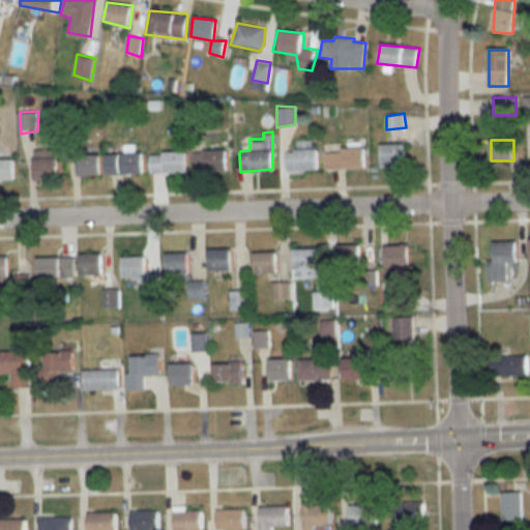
[(380,143),(405,143),(405,169),(379,167),(380,143)]
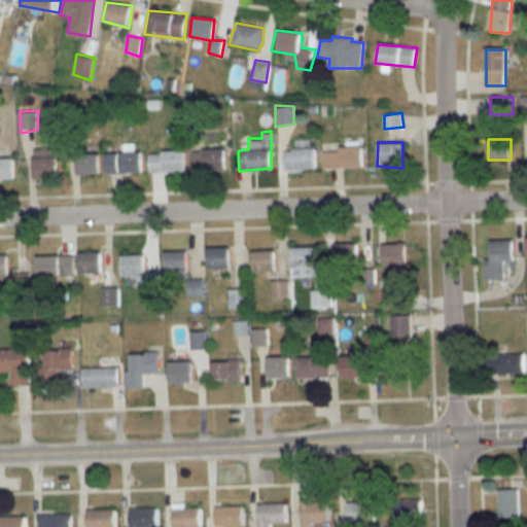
[(34,148),(56,148),(57,177),(33,179),(31,166),(34,148)]
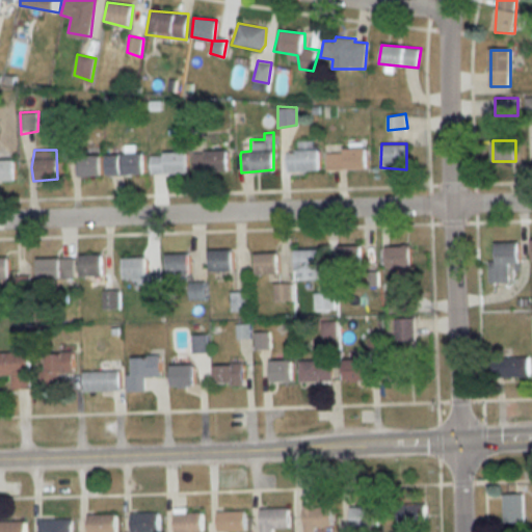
[(200,150),(229,151),(228,171),(190,169),(191,156),(200,156),(200,150)]
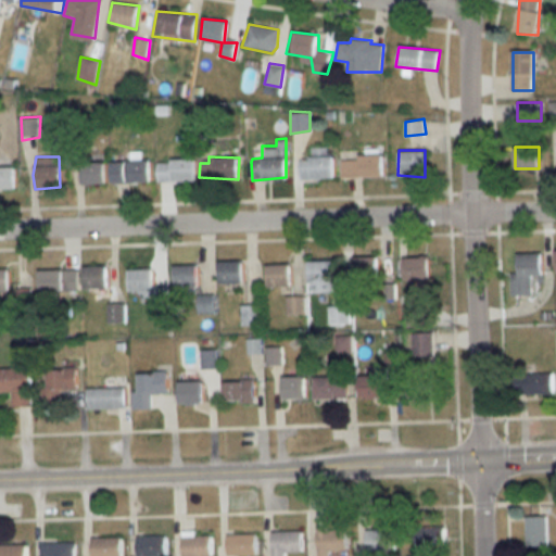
[(335,156),(336,177),(300,181),(300,160),(335,156)]
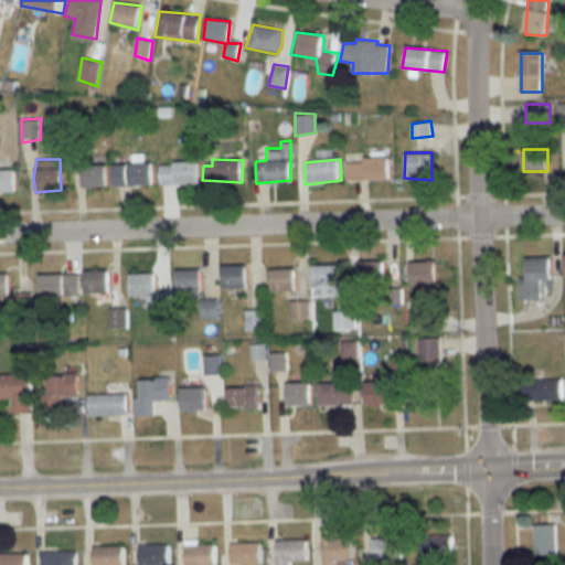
[(387,159),(347,160),(345,179),(388,179),(387,159)]
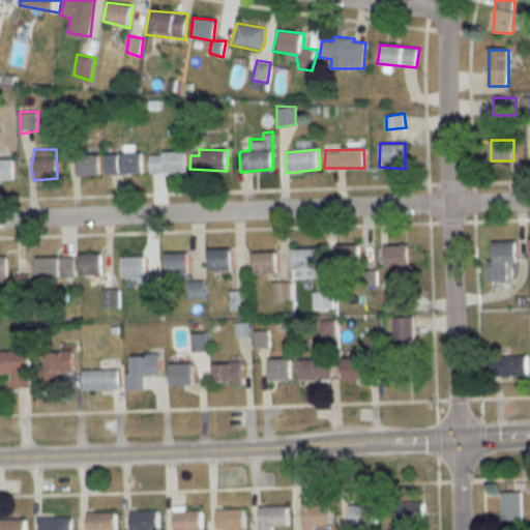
[(150,153),(184,151),(186,172),(148,171),(149,151),(150,153)]
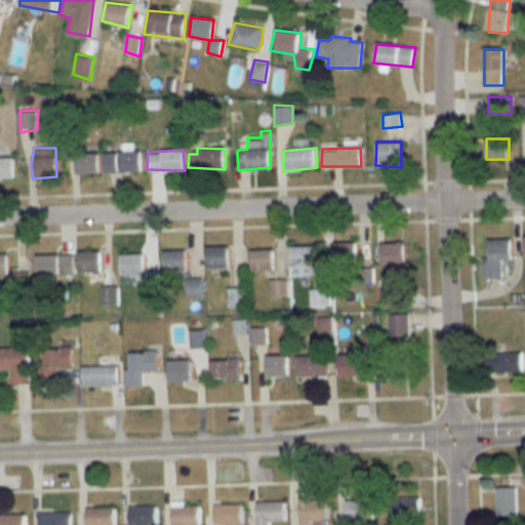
[(103,153),(140,152),(140,169),(101,171),(103,153)]
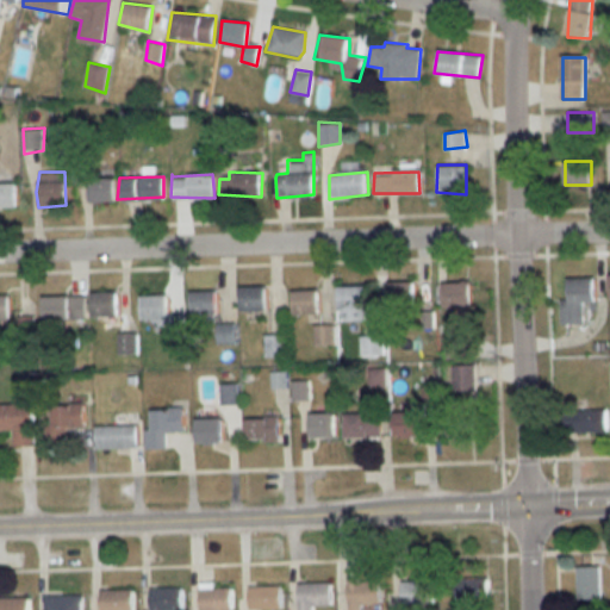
[(88,180),(113,178),(113,199),(87,201),(88,180)]
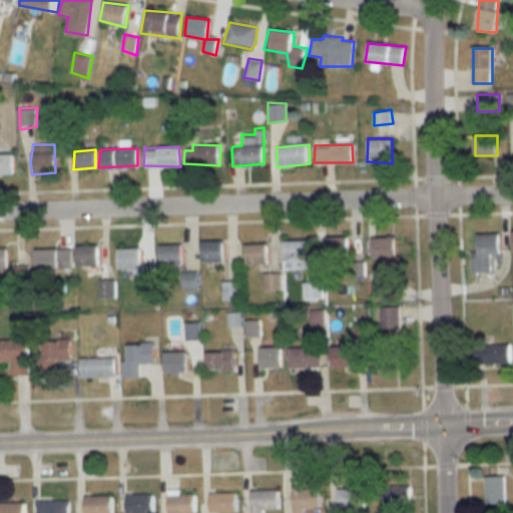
[(0,152),(14,152),(14,171),(0,173),(0,152)]
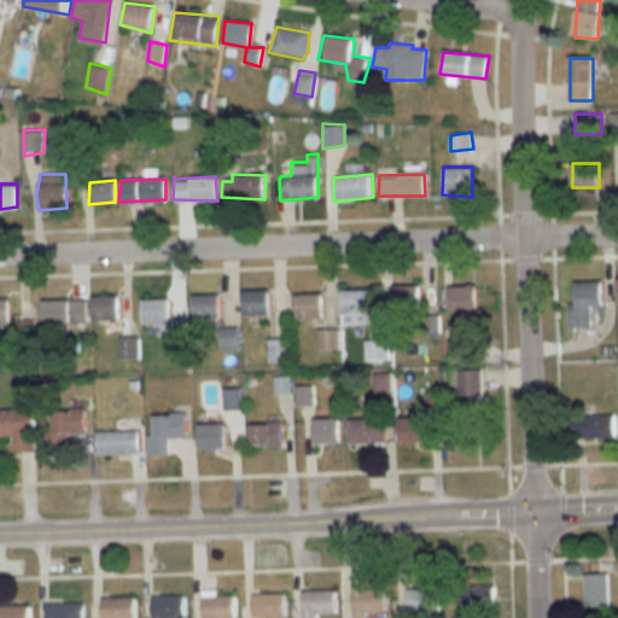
[(566,304),(566,327),(593,325),(594,307),(602,302),(601,275),(573,278),(576,298),(566,298),(566,304)]
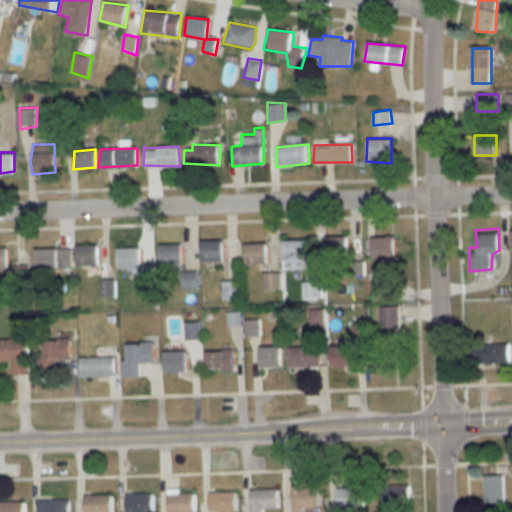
[(368,235),(402,234),(403,258),(370,256),(368,235)]
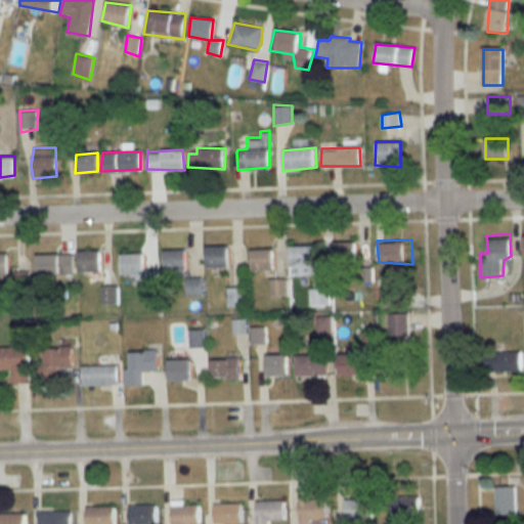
[(335,242),(335,263),(357,263),(357,242),(335,242)]
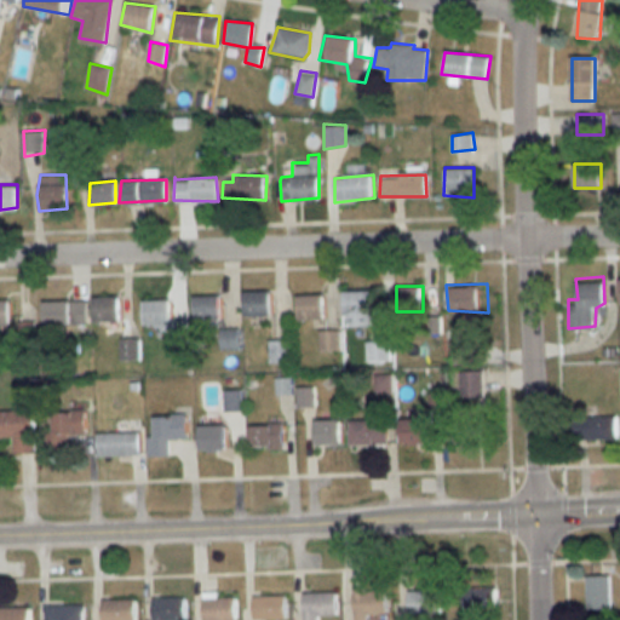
[(189,294),(223,291),(222,325),(188,319),(189,294)]
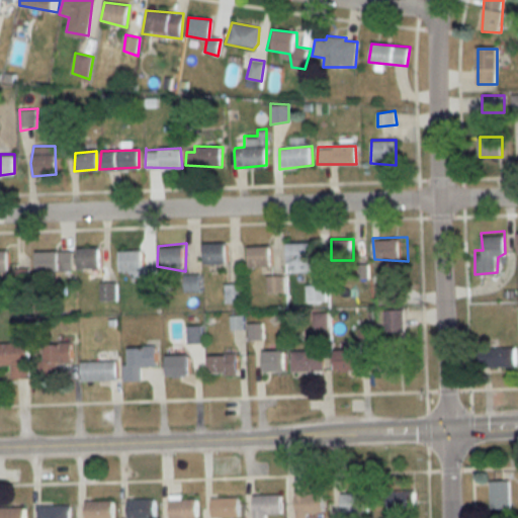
[(202,243),(227,243),(225,267),(201,263),(202,243)]
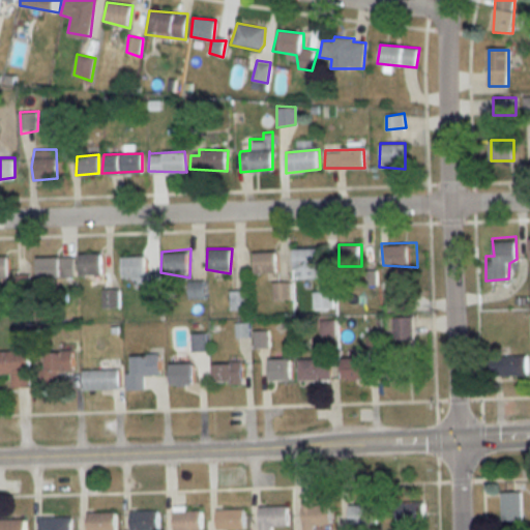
[(253,249),(276,252),(277,272),(253,271),(253,249)]
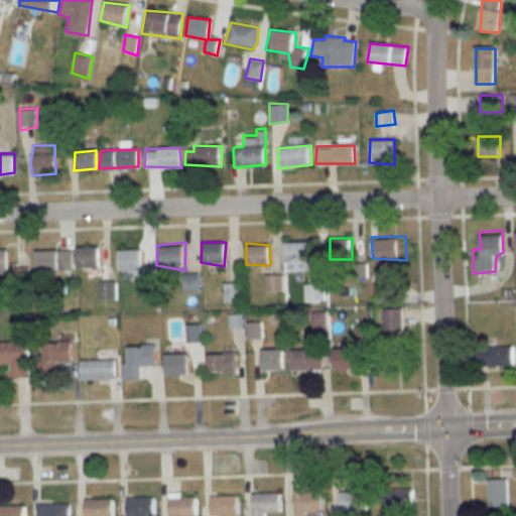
[(283,243),(308,243),(307,274),(284,271),(283,243)]
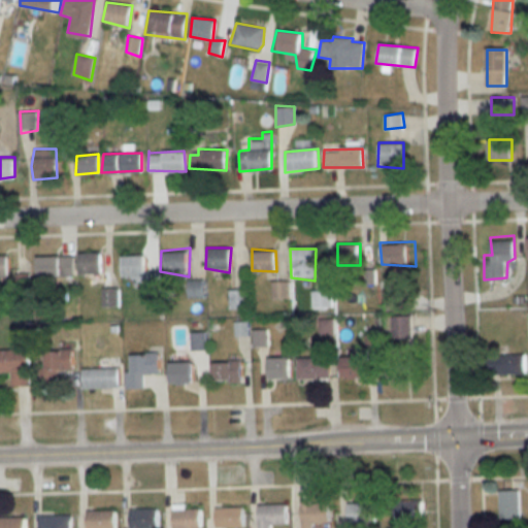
[(79,253),(100,252),(99,275),(78,272),(79,253)]
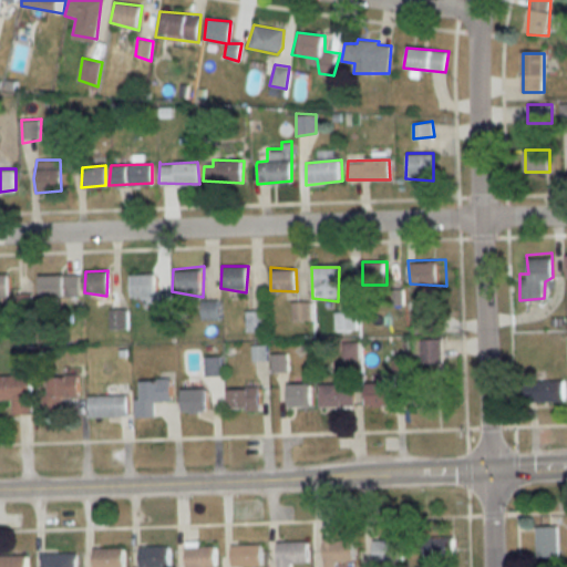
[(0,272),(9,272),(9,296),(0,296),(0,272)]
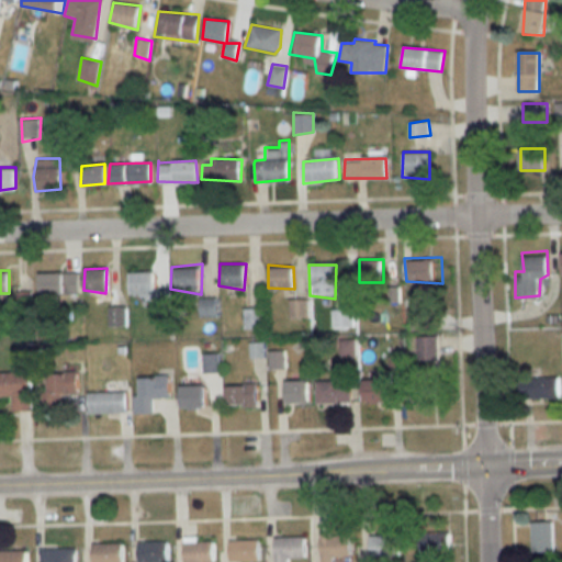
[(127,270),(154,271),(154,293),(127,295),(127,270)]
